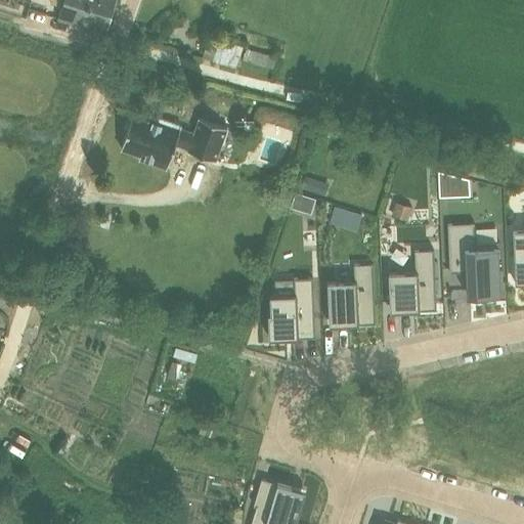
[(62,19),(83,26),(90,0),(64,0),(59,18),(62,19)]
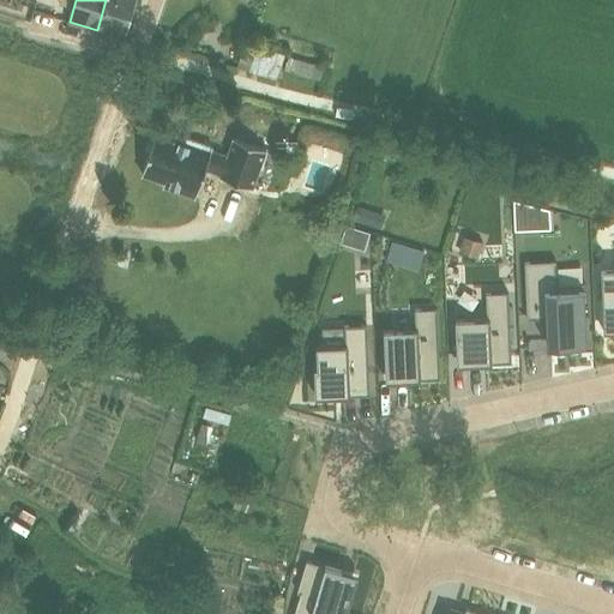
[(106,0),(97,30),(124,38),(136,0),(106,0)]
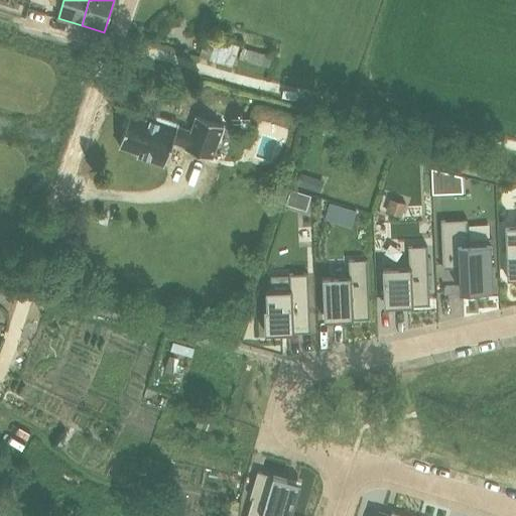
[(232,69),(240,45),(227,41),(226,46),(219,44),(221,39),(207,35),(199,57),(232,69)]
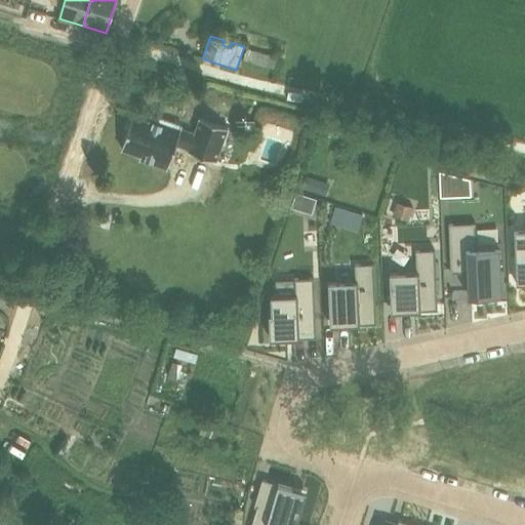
[(243,59),(275,70),(278,57),(247,48),(243,59)]
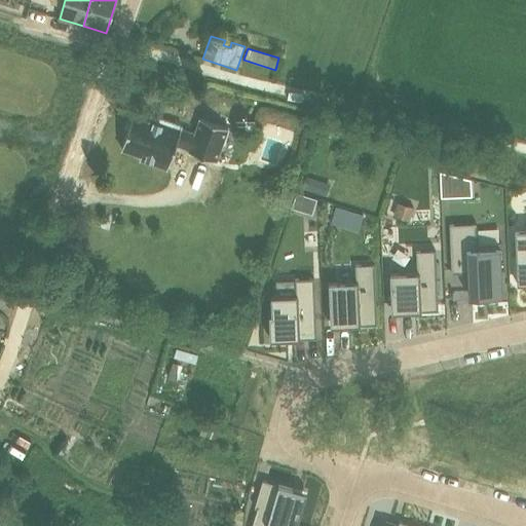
[(139,159),(167,170),(176,144),(189,149),(189,151),(216,160),(227,127),(200,118),(194,134),(181,128),(182,125),(150,115),(148,121),(133,116),(132,119),(126,120),(124,127),(127,132),(121,149),(141,155),(139,159)]
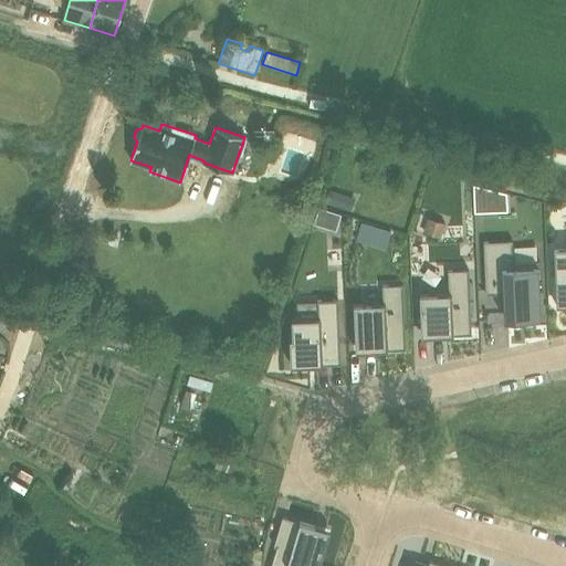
[(473,185),(474,209),(485,208),(485,188),(473,185)]
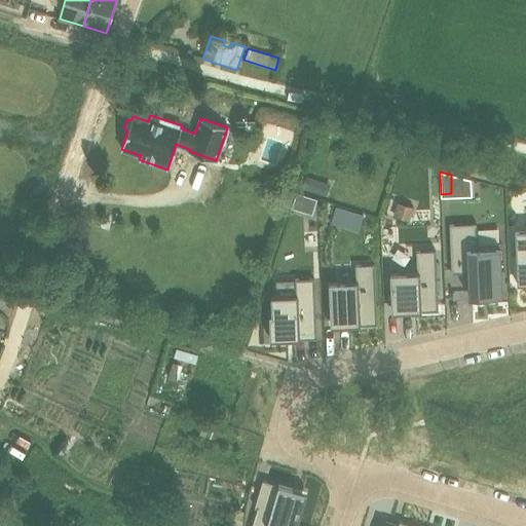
[(318,181),(308,178),(304,189),(315,192),(318,181)]
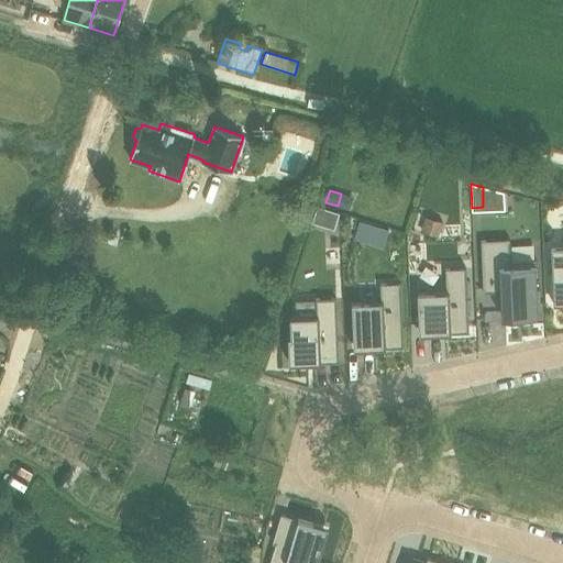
[(312,223),(329,229),(334,212),(317,207),(312,223)]
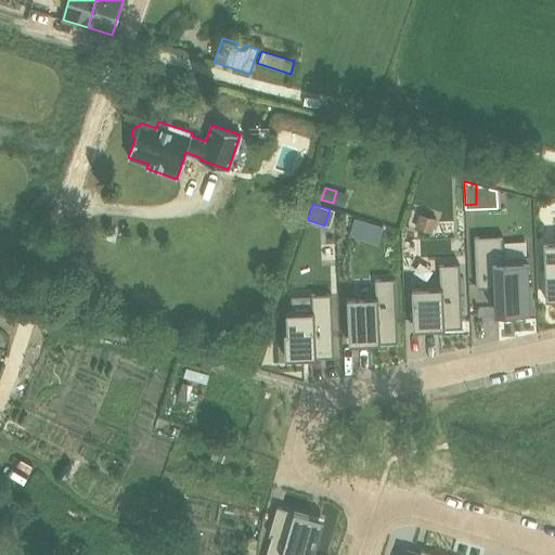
[(424,215),(420,231),(431,234),(436,219),(424,215)]
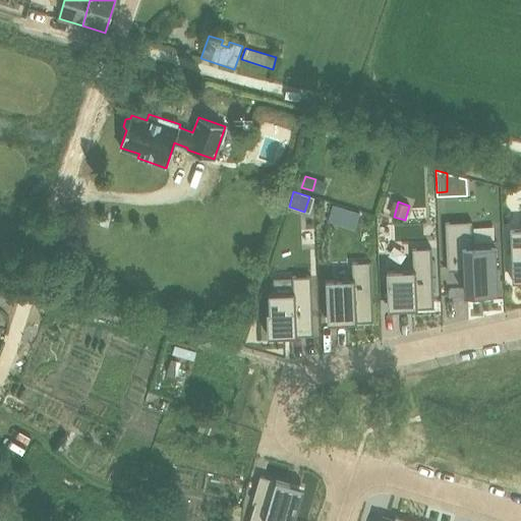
[(328,221),(339,224),(343,210),(333,206),(328,221)]
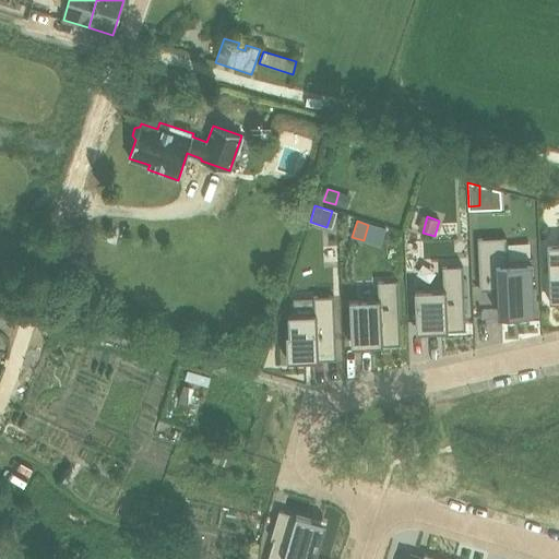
[(506,238),(477,239),(479,290),(496,289),(497,316),(533,314),(532,258),(507,259),(506,238)]
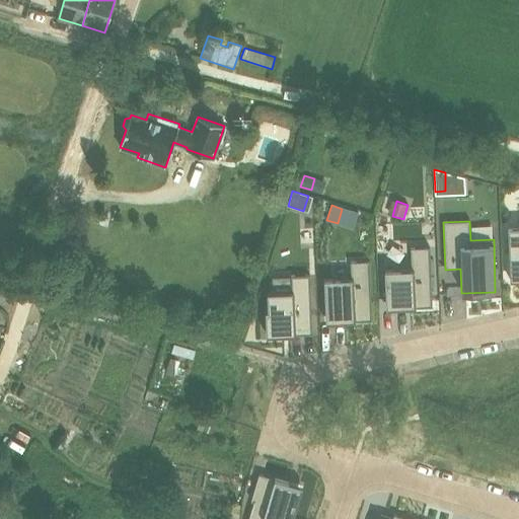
[(518,226),(508,227),(510,280),(518,279),(518,226)]
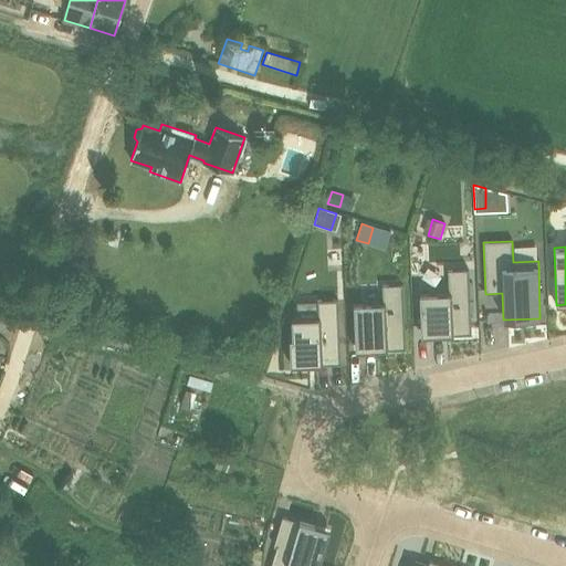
[(449,294),(419,295),(421,329),(421,336),(438,336),(471,335),(469,271),(448,271),(449,294)]
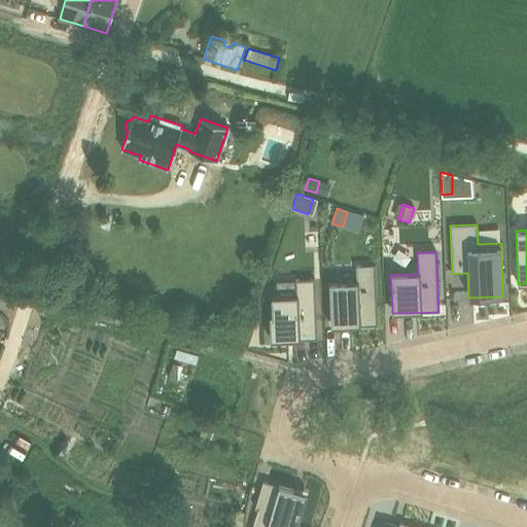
[(357,282),(329,283),(330,327),(378,325),(375,265),(356,266),(357,282)]
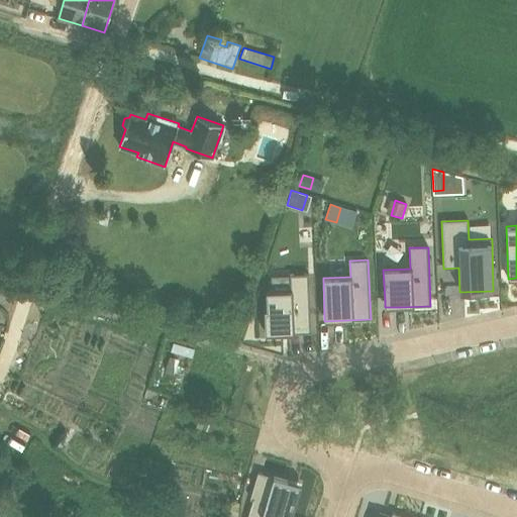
[(267,310),(265,310),(265,328),(266,334),(281,334),(311,333),(309,274),(290,275),(290,276),(290,290),(272,291),(266,292),(267,310)]
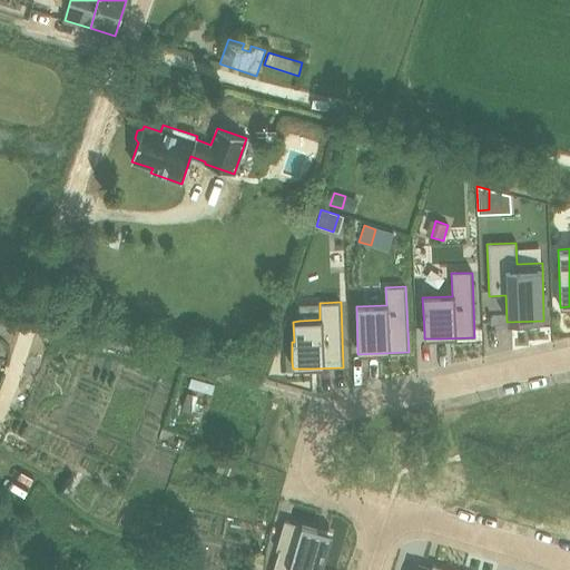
[(322,569),(333,534),(285,520),(276,549),(278,550),(272,569),(322,569)]
